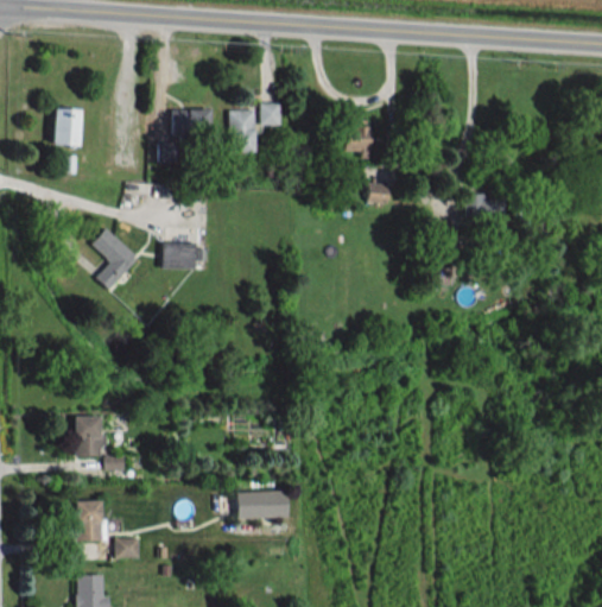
[(261,102),(261,125),(283,125),(282,102),(261,102)]
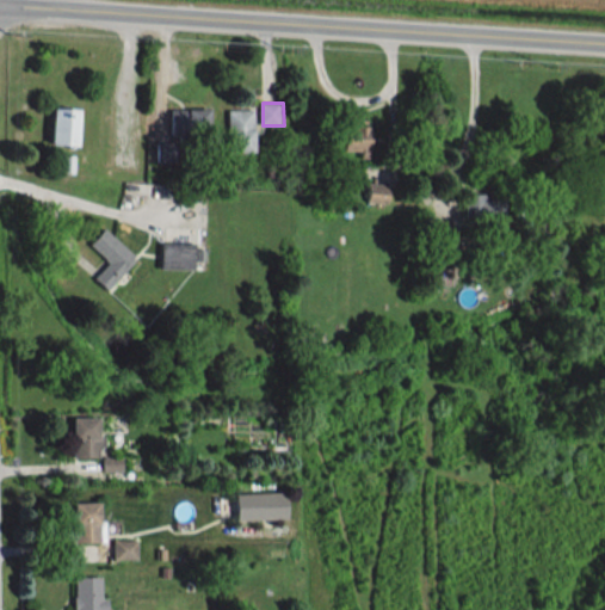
[(54,146),(81,146),(81,110),(55,109),(54,146)]
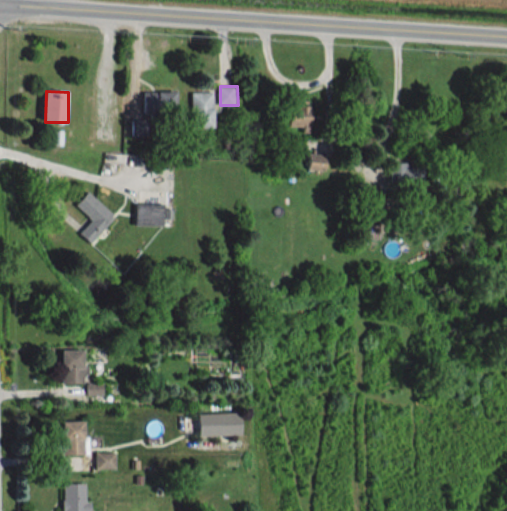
[(178,91),(146,92),(146,114),(179,113),(178,91)]
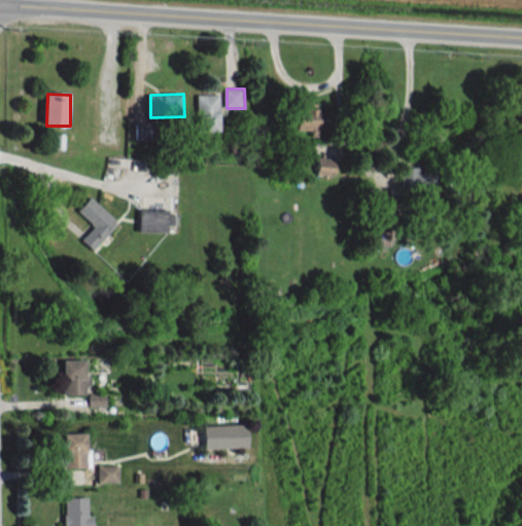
[(199,95),(200,132),(221,131),(221,95),(199,95)]
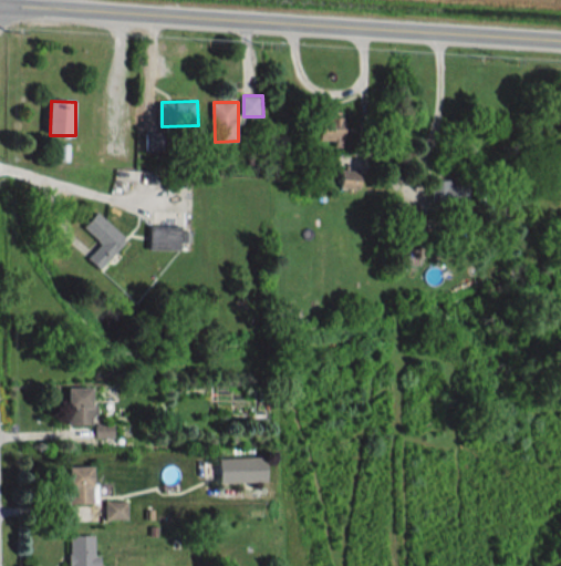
[(338,146),(354,145),(353,135),(349,136),(346,116),(320,120),(322,141),(336,140),(338,146)]
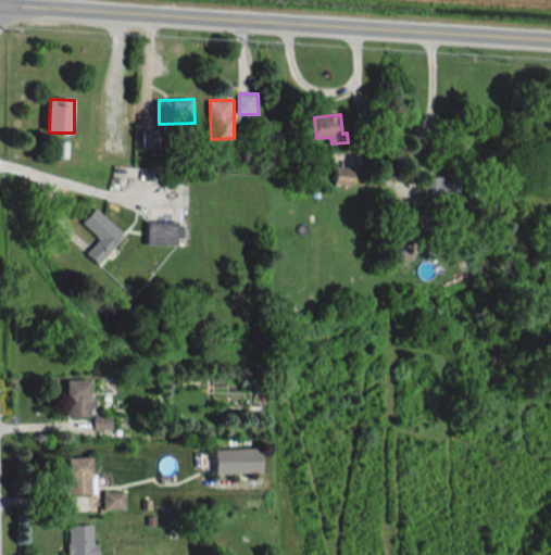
[(355,185),(357,166),(338,165),(337,184),(355,185)]
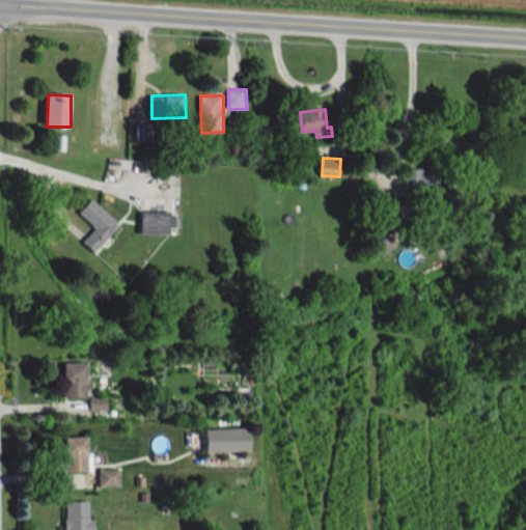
[(408,170),(409,193),(426,192),(426,180),(436,179),(436,169),(408,170)]
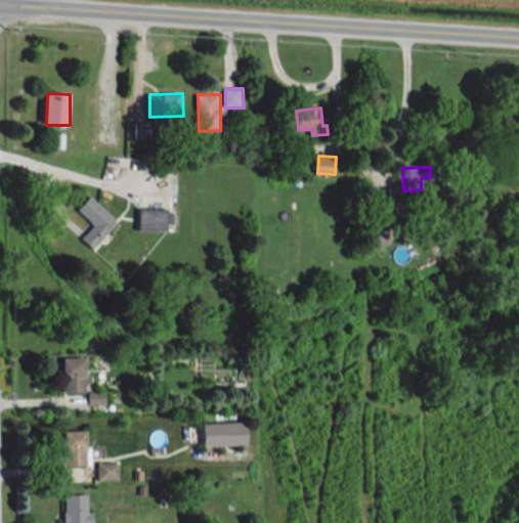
[(83,238),(94,249),(120,222),(92,197),(80,210),(96,225),(83,238)]
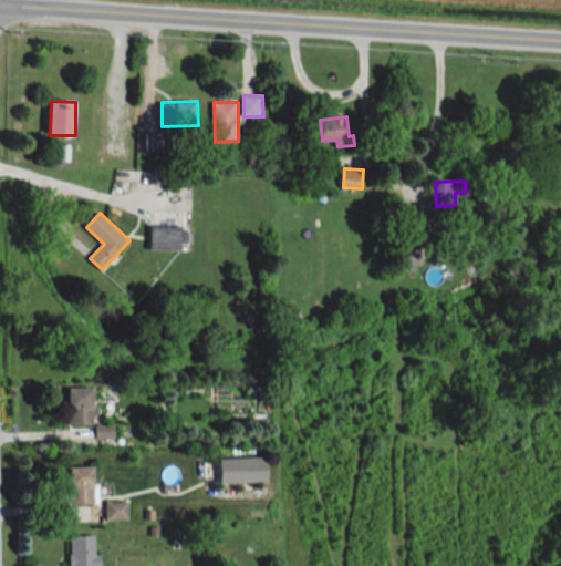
[(184,226),(153,226),(152,249),(183,250),(184,226)]
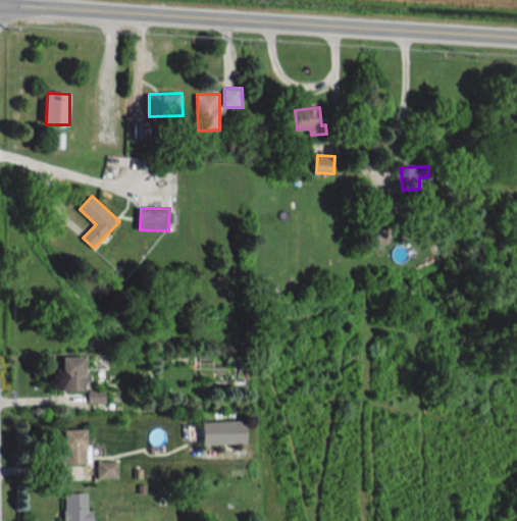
[(91,392),(90,372),(88,372),(88,357),(65,357),(65,392),(91,392)]
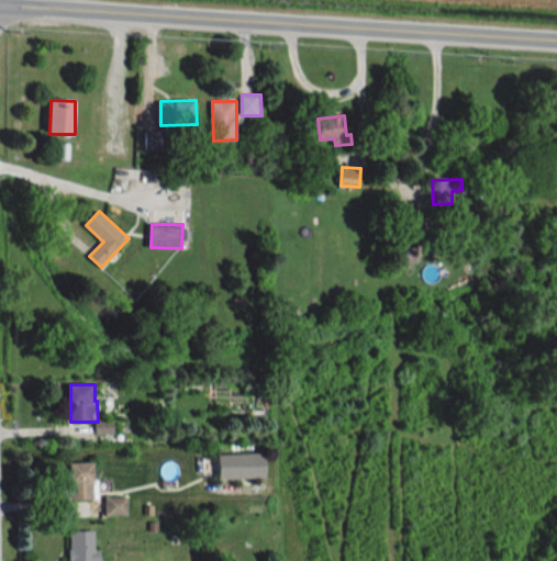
[(115,421),(97,422),(98,435),(117,434),(115,421)]
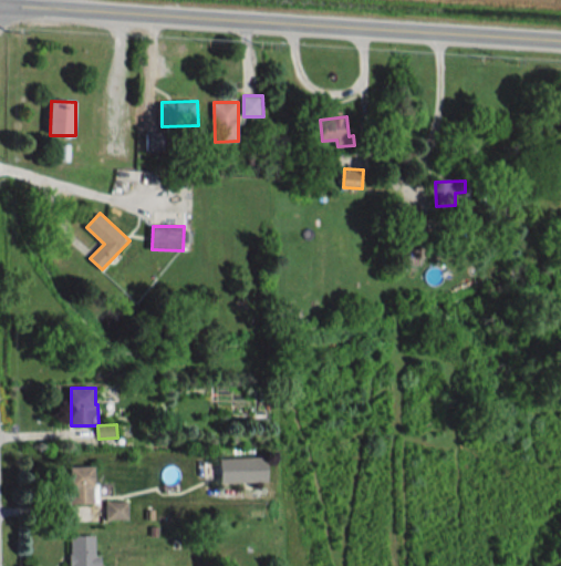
[(269,482),(268,456),(221,459),(222,484),(269,482)]
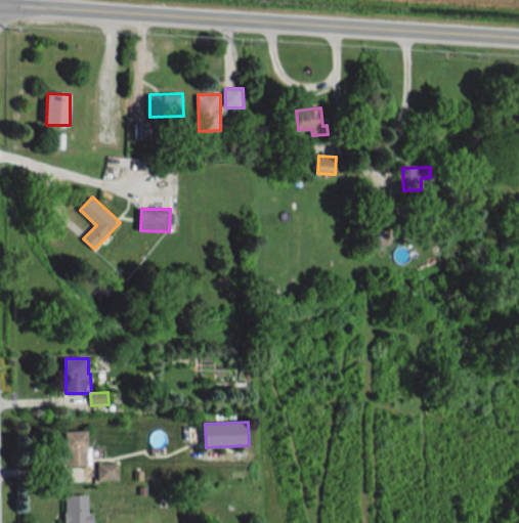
[(88,431),(66,431),(67,466),(89,465),(88,431)]
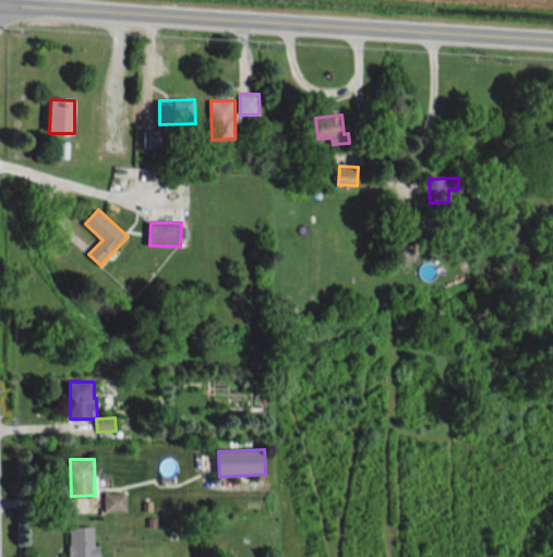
[(130,511),(130,493),(106,494),(107,511),(130,511)]
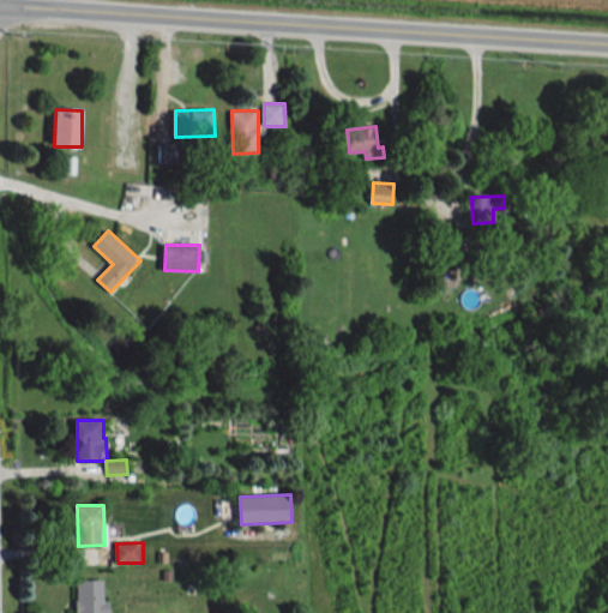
[(106,581),(79,581),(79,612),(112,612),(112,602),(106,604),(106,581)]
